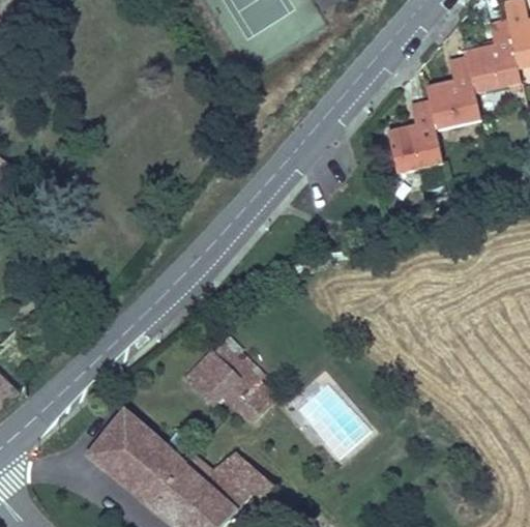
[(529,66),(529,17),(528,18),(525,0),(503,0),(506,17),(518,69),(529,66)]
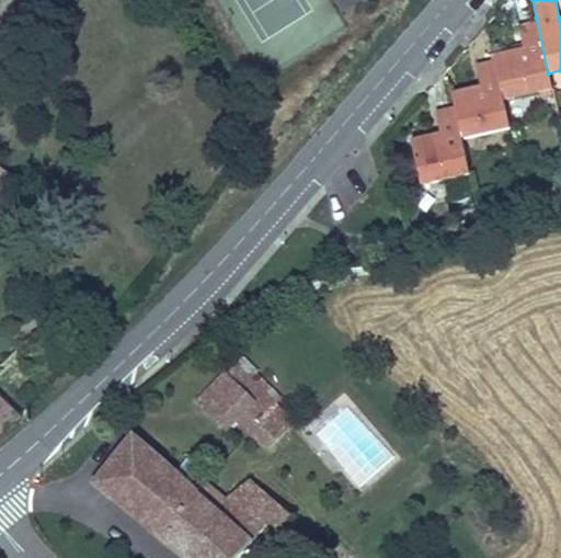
[(548,73),(536,18),(517,22),(523,45),(493,52),(494,57),(503,98),(539,90),(540,95),(552,93),(548,73)]
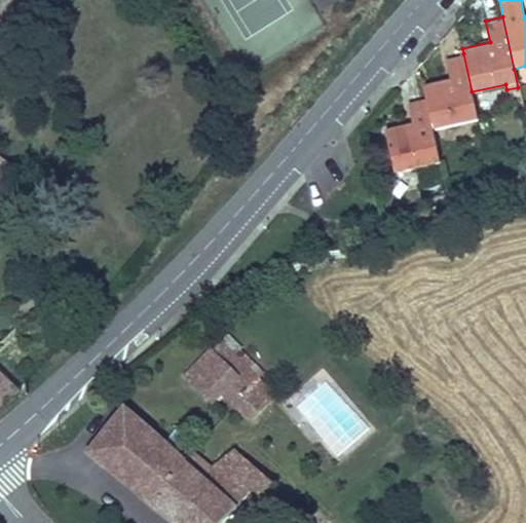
[(472,91),(463,53),(446,58),(450,78),(422,84),(425,98),(431,128),(477,118),(472,91)]
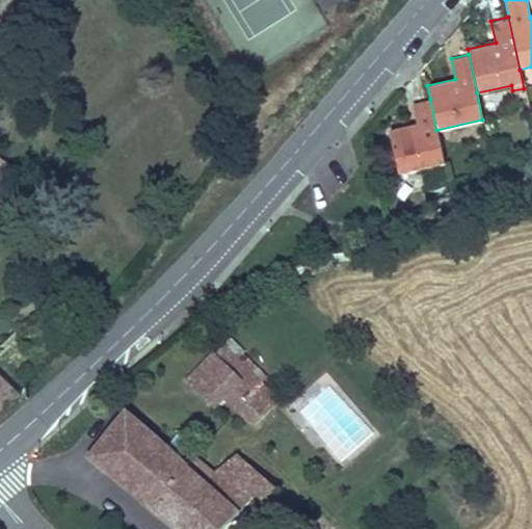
[(445,163),(436,130),(430,99),(413,103),(417,124),(389,130),(398,174),(445,163)]
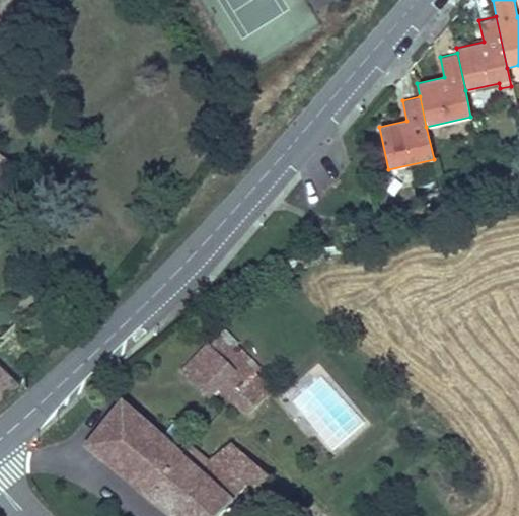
[(0,177),(10,163),(0,155),(0,177)]
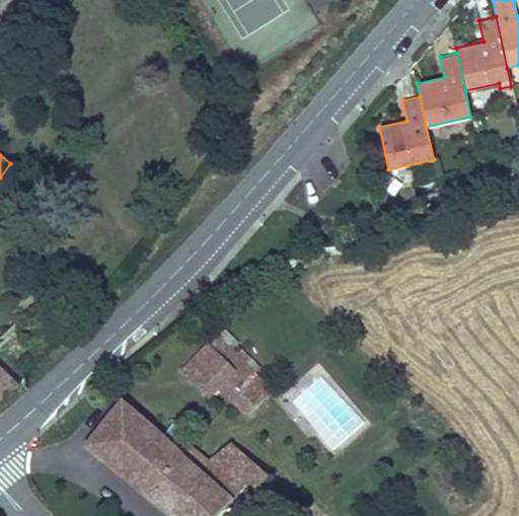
[(221,383),(233,370),(265,400),(276,389),(231,345),(194,383),(207,396),(221,383)]
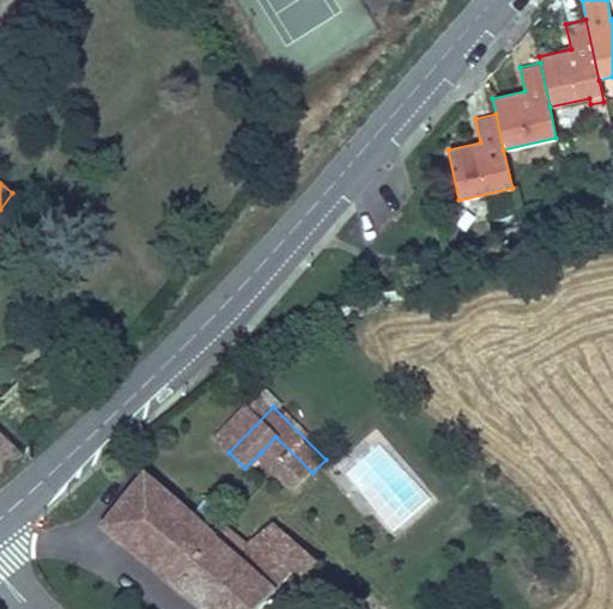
[(0,474),(23,455),(0,433),(0,474)]
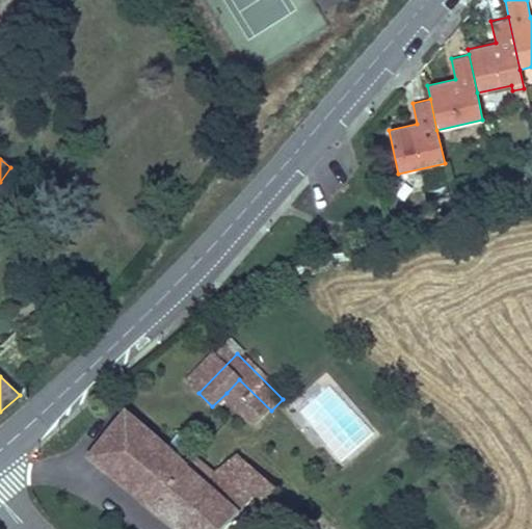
[(259,425),(271,411),(239,379),(227,393),(259,425)]
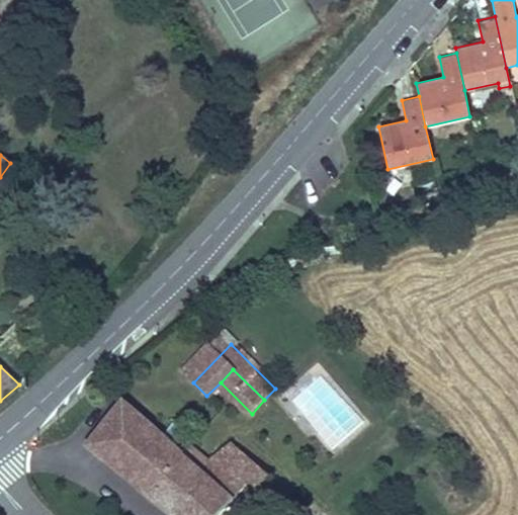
[(168,440),(124,403),(88,445),(171,514),(220,514),(245,486),(254,493),(270,475),(243,452),(224,475),(210,463),(174,433),(168,440)]
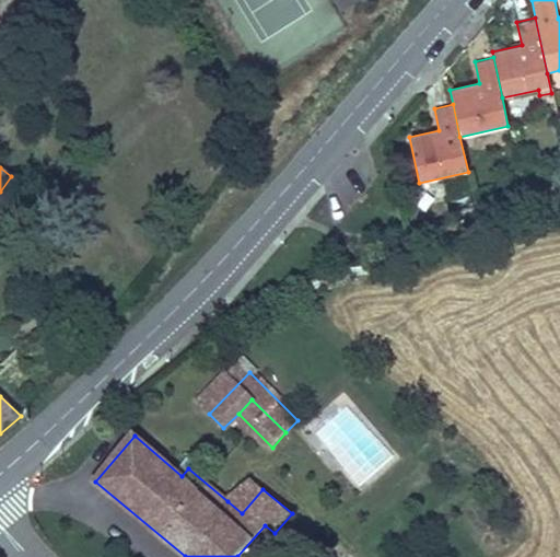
[(249,477),(228,501),(242,513),(263,489),(249,477)]
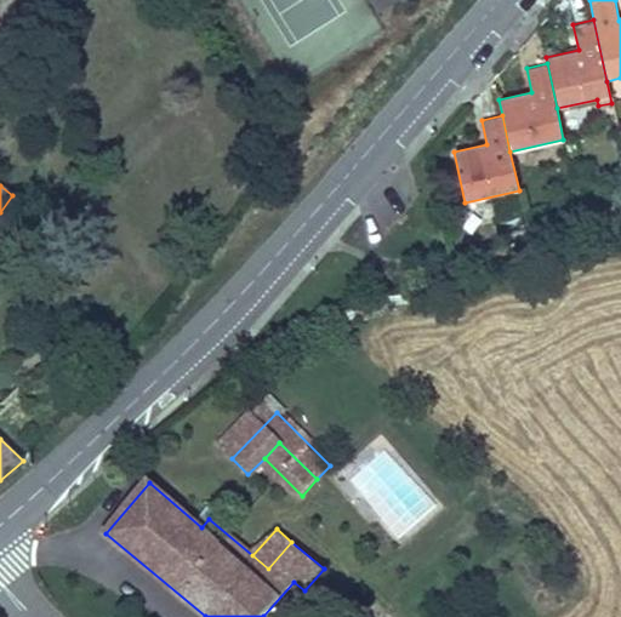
All buildings are outlined.
